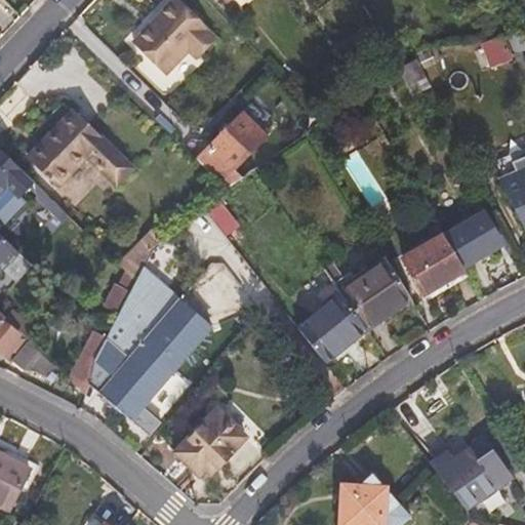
[(161,17),(134,45),(165,77),(188,55),(194,62),(214,42),(171,0),(166,0),(155,11),(161,17)]
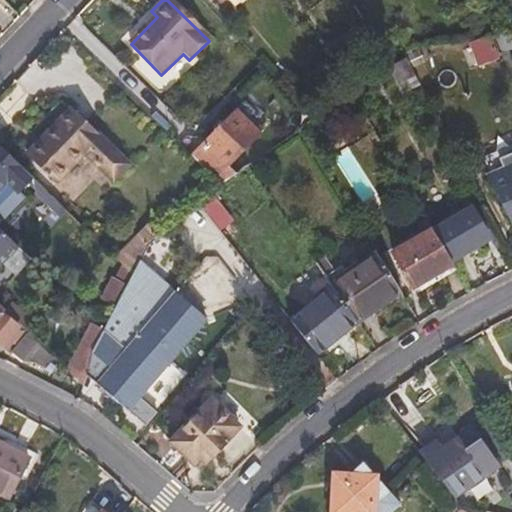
[(492,33),(468,37),(481,70),(504,61),(492,33)]
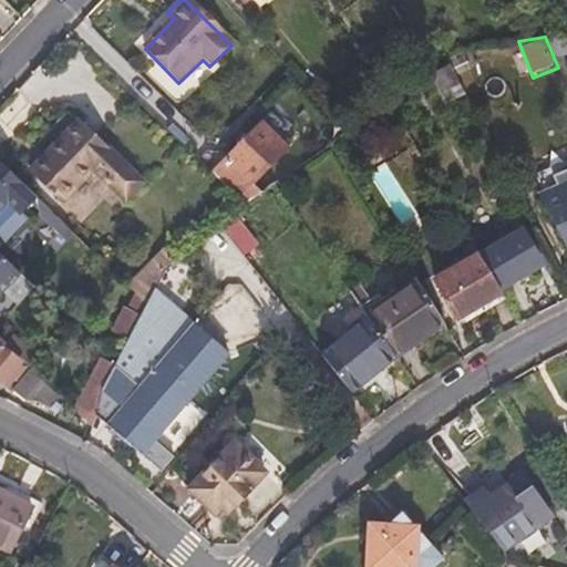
[(272,112),(210,167),(246,202),(263,189),(254,177),(296,137),(272,112)]
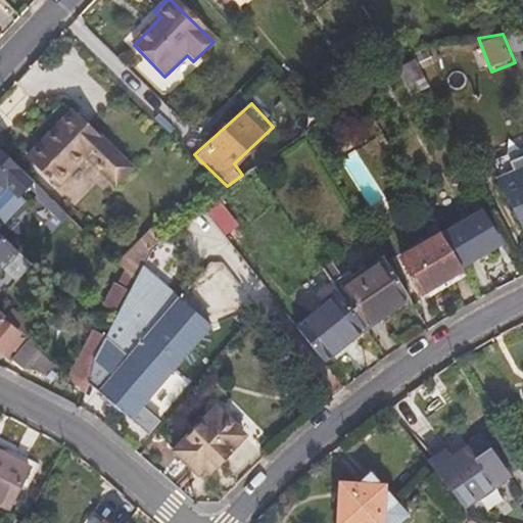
[(77,108),(30,157),(59,186),(89,154),(103,168),(121,150),(77,108)]
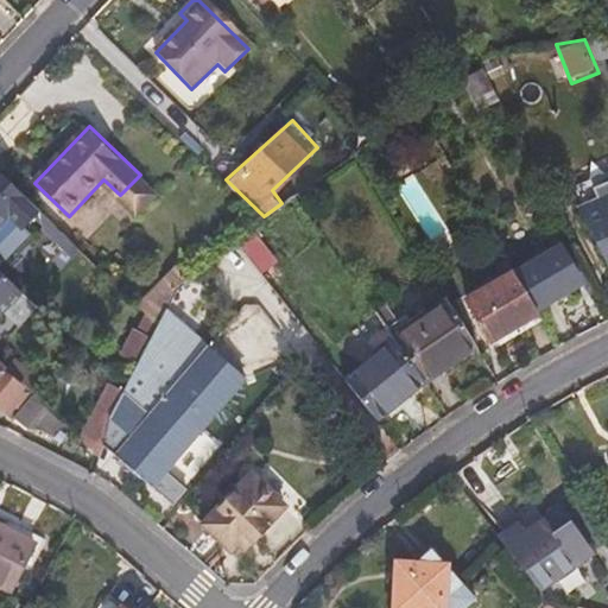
[(337,145),(347,157),(352,153),(366,140),(355,128),(337,145)]
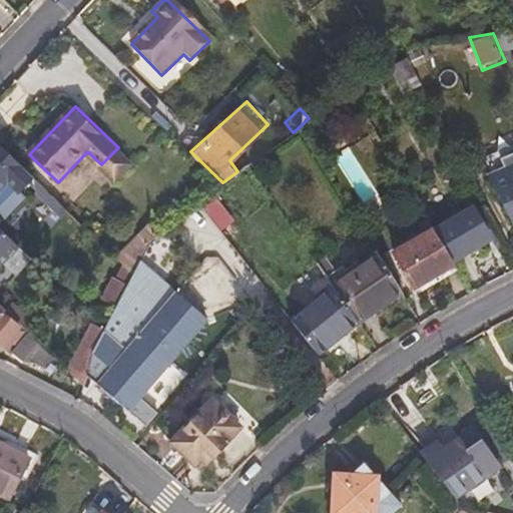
[(0,192),(7,186),(19,197),(36,180),(0,145),(0,192)]
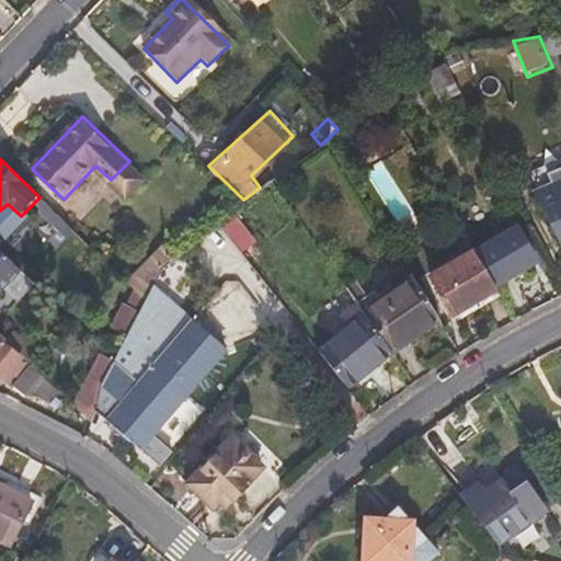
[(560,181),(533,194),(559,245),(560,244),(560,181)]
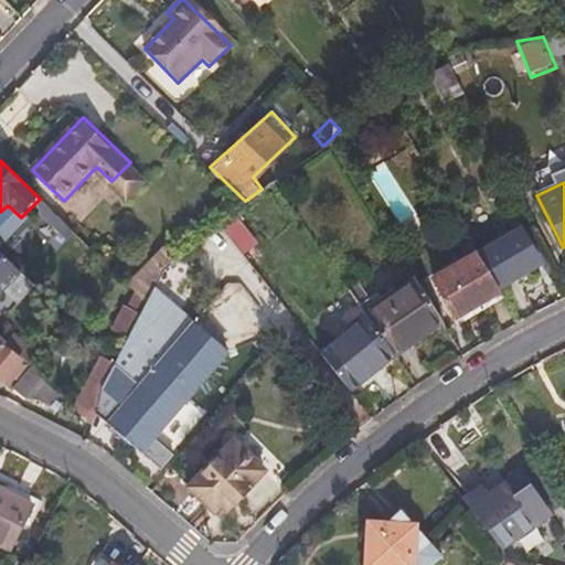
[(0,212),(0,213),(12,226),(21,217),(8,205),(0,212)]
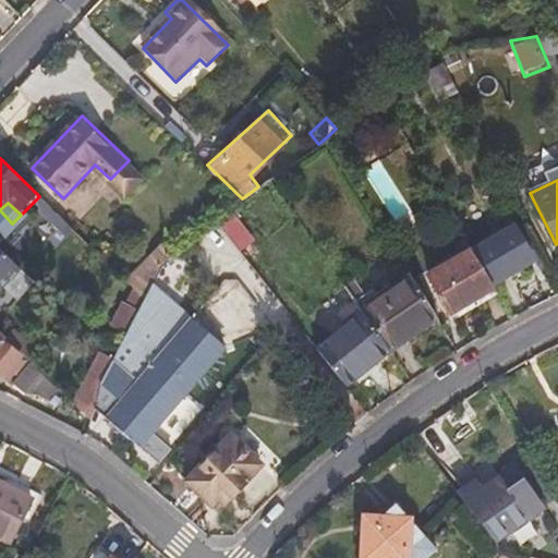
[(471,255),(492,291),(535,266),(516,230),(471,255)]
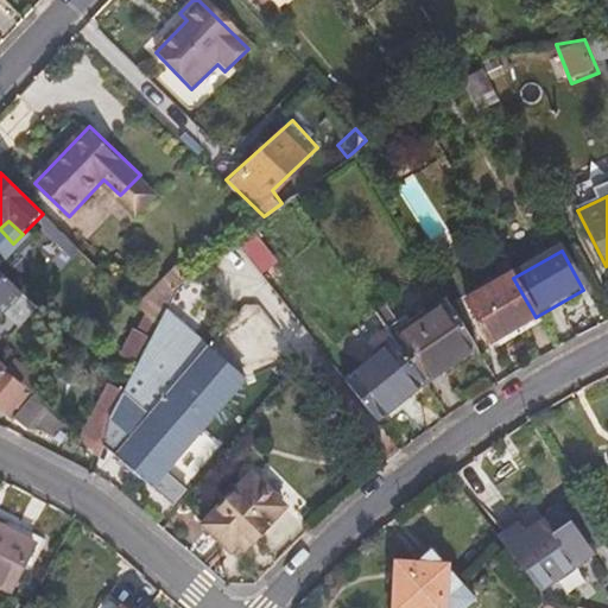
[(0,314),(23,290),(0,268),(0,314)]
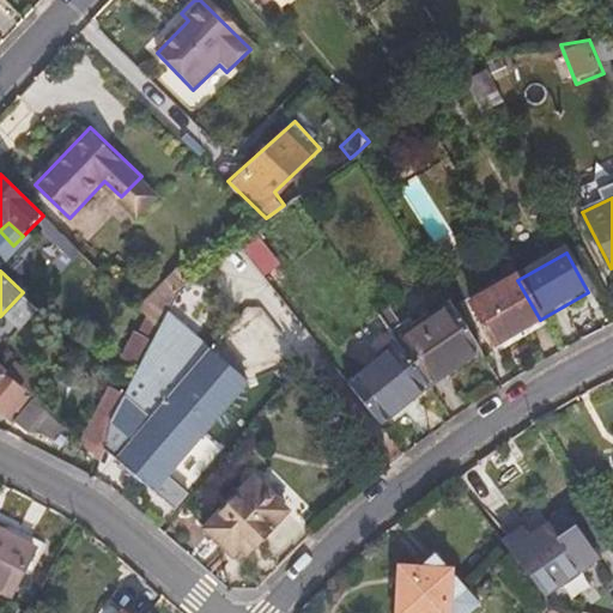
[(469,308),(493,350),(541,323),(540,320),(517,280),(469,308)]
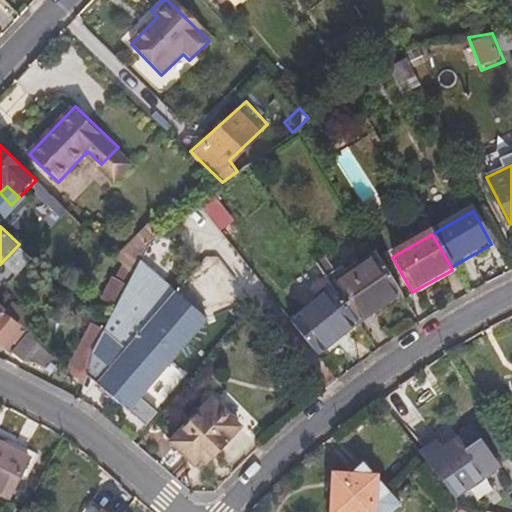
[(139,237),(125,265),(133,273),(140,259),(149,243),(139,237)]
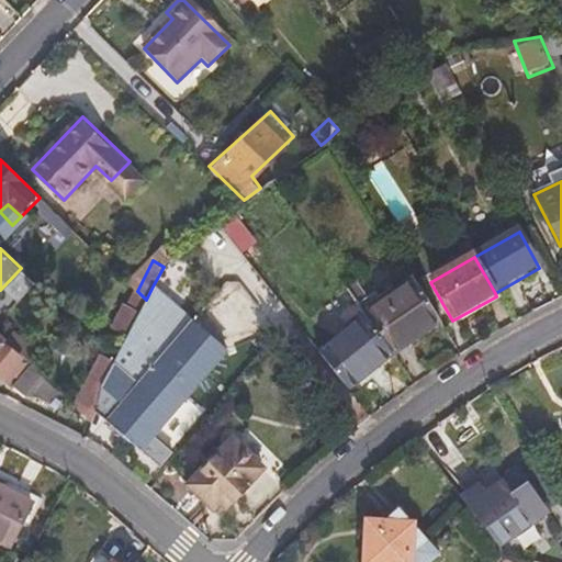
[(363,316),(391,355),(440,319),(412,277),(381,300),(372,288),(360,296),(352,284),(346,290),(363,316)]
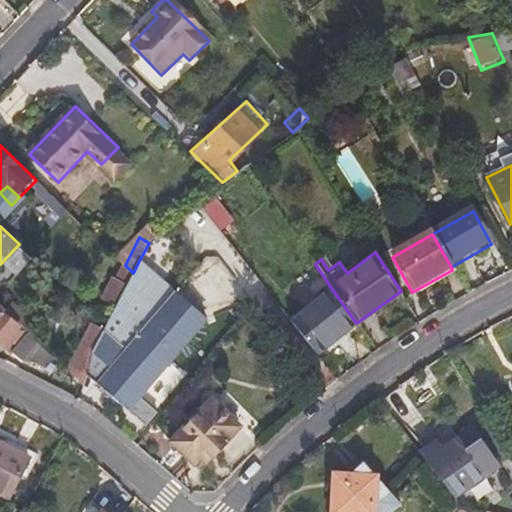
[(103,329),(94,348),(89,375),(118,398),(146,424),(159,411),(144,396),(210,318),(140,259),(133,273),(103,329)]
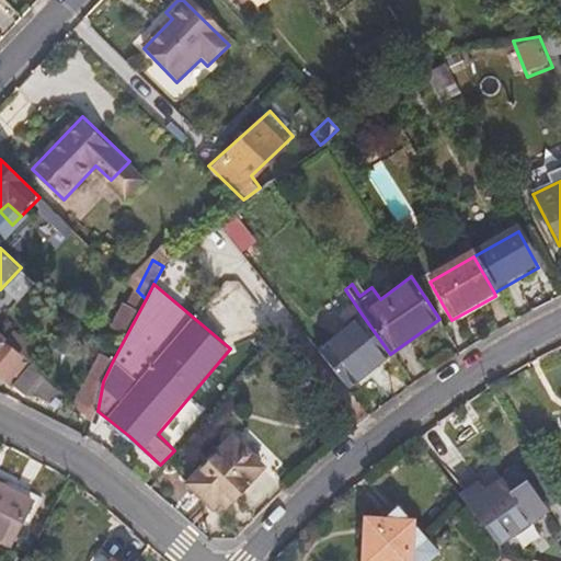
[(316,351),(343,387),(390,354),(363,316),(316,351)]
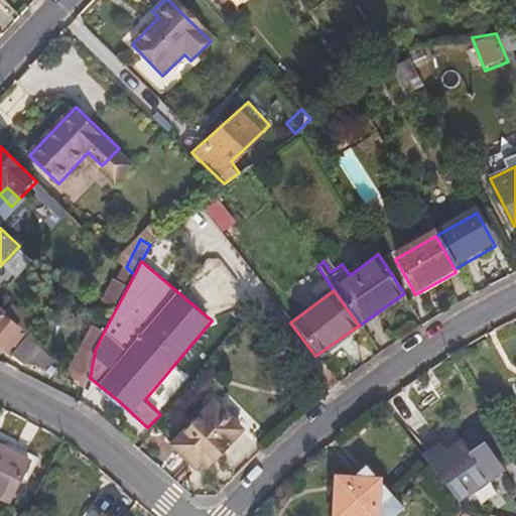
[(13,303),(5,311),(18,324),(26,333),(34,325),(13,303)]
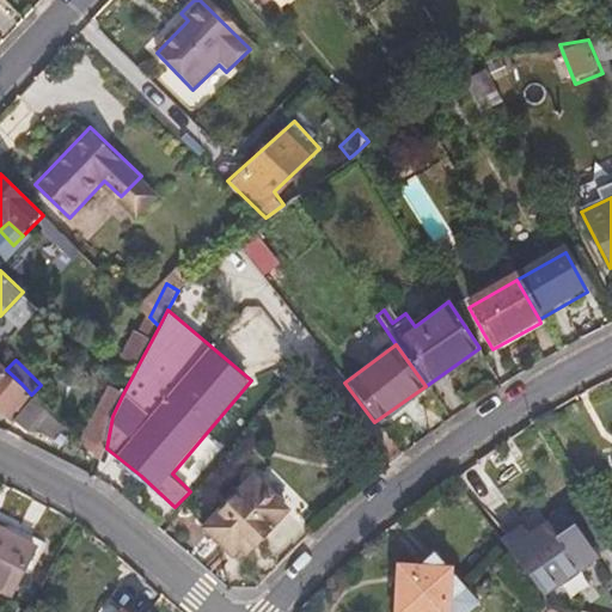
[(0,408),(1,409),(5,407),(10,412),(25,398),(19,392),(22,390),(5,371),(6,369),(0,362),(0,408)]
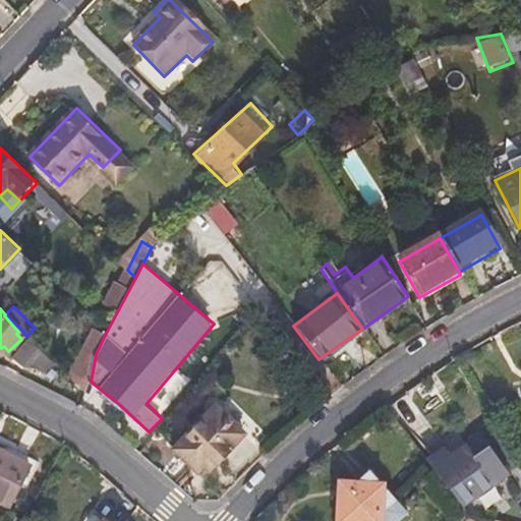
[(95,330),(75,374),(91,382),(96,354),(105,335),(95,330)]
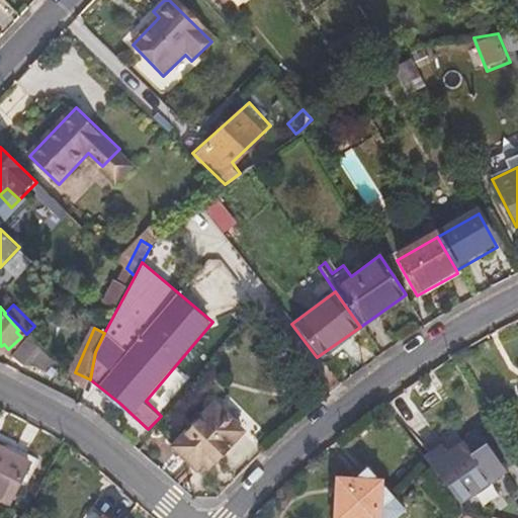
[(29,336),(15,351),(41,374),(56,359),(29,336)]
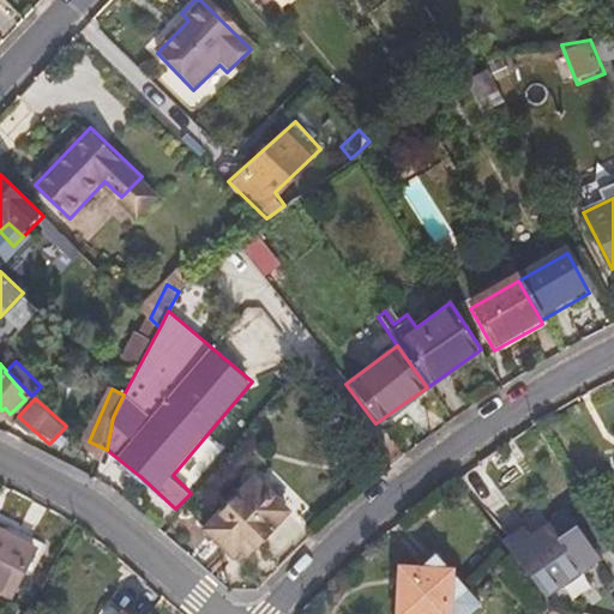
[(254,482),(208,533),(235,558),(246,547),(252,553),(288,513),(254,482)]
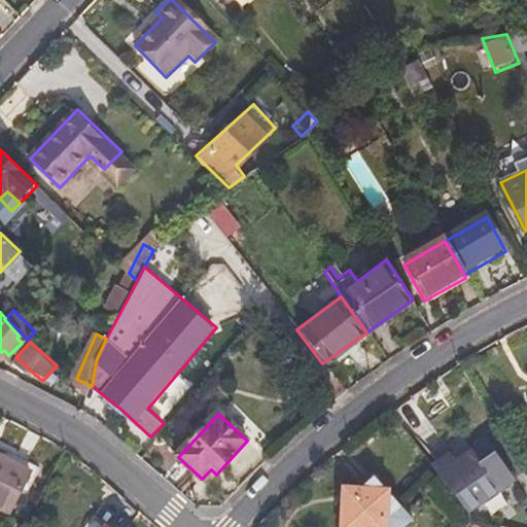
[(471,443),(486,464),(493,460),(485,447),(502,436),(497,427),(471,443)]
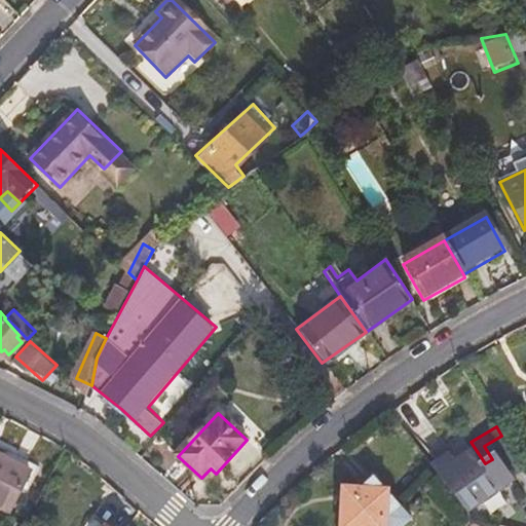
[(484,446),(492,459),(485,463),(490,472),(515,457),(501,436),(484,446)]
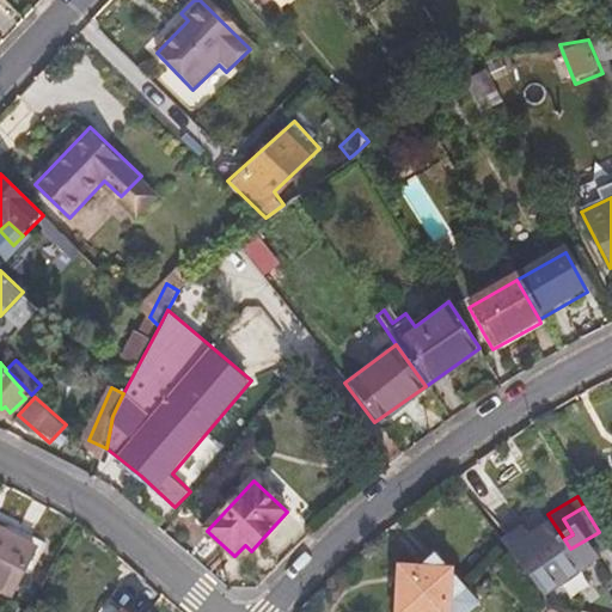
[(479,528),(497,552),(507,546),(488,521),(479,528)]
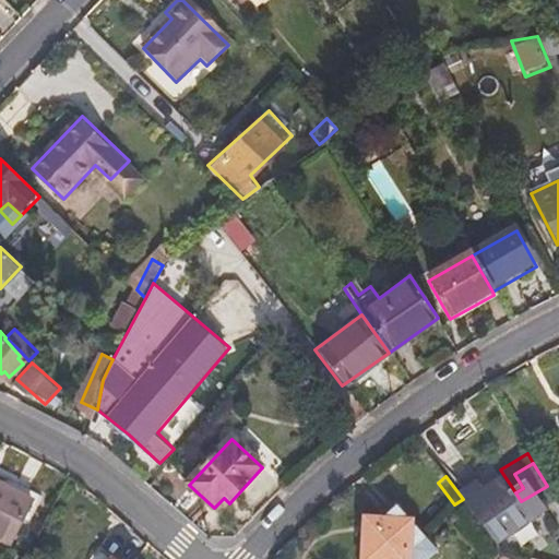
[(1,484),(34,500),(27,511),(35,514),(45,496),(6,477),(1,484)]
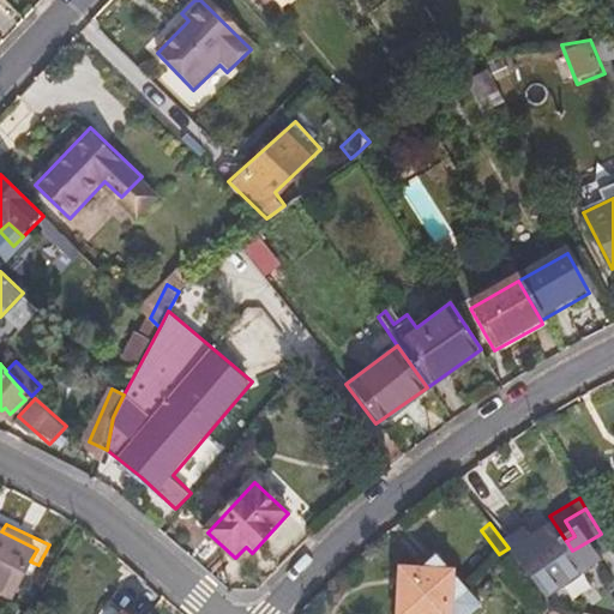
[(0,593),(12,599),(30,561),(37,549),(1,531),(0,533),(0,593)]
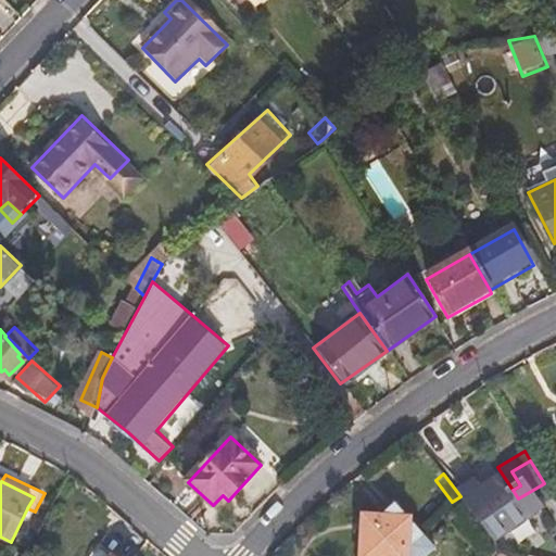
[(427,555),(433,552),(430,547),(433,544),(400,502),(388,510),(365,510),(362,555),(427,555)]
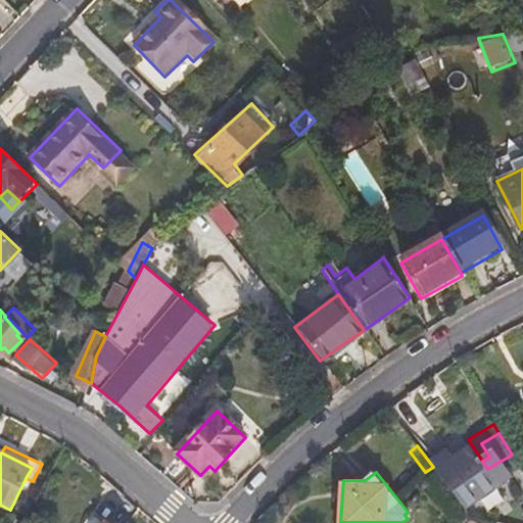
[(88,522),(112,522),(97,511),(88,522)]
